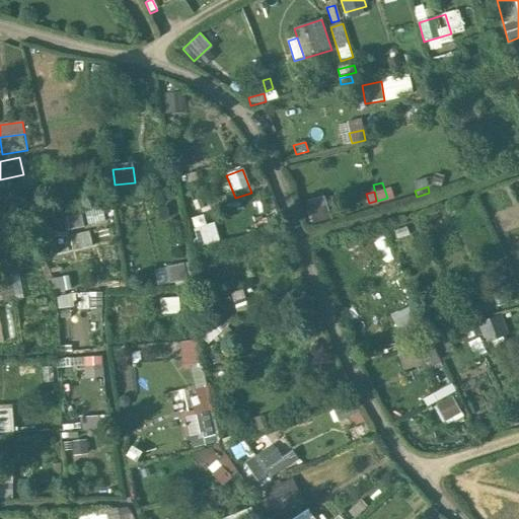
[(324,198),(306,201),(312,224),(329,220),(324,198)]
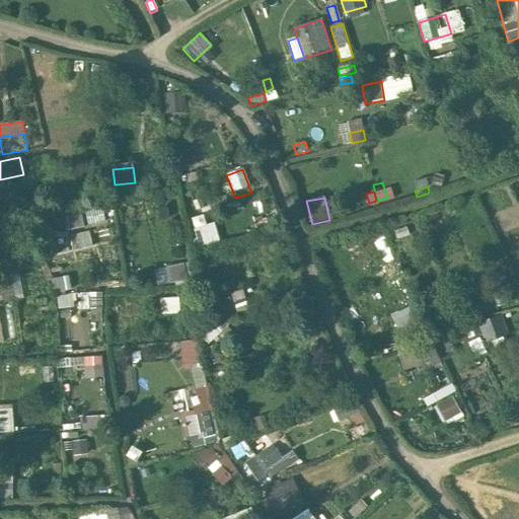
[(102,207),(85,211),(89,226),(106,222),(102,207)]
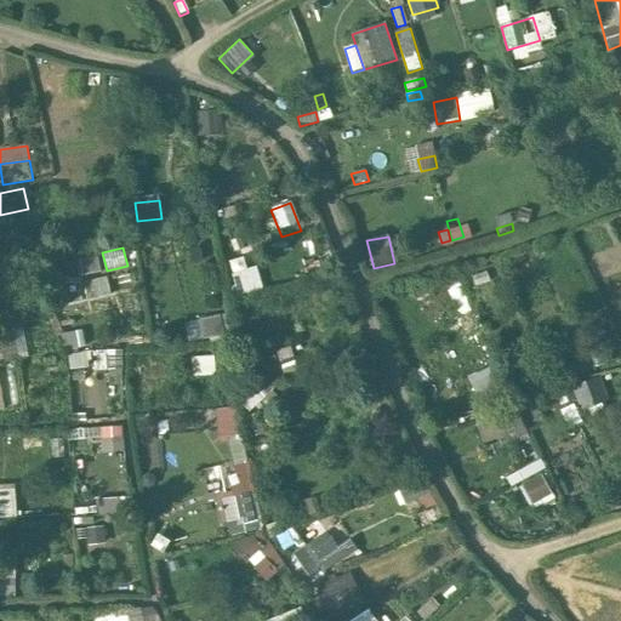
[(97,256),(75,261),(79,278),(101,274),(97,256)]
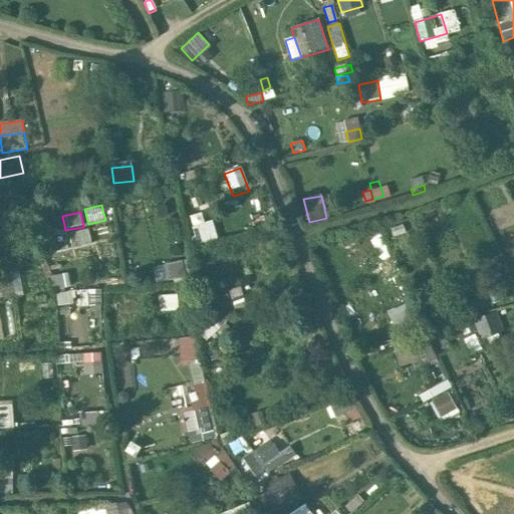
[(391,229),(394,238),(406,233),(403,225),(391,229)]
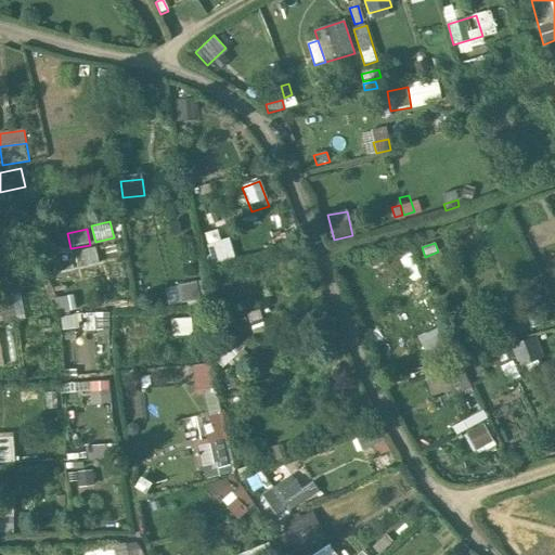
[(95,248),(74,253),(77,267),(99,262),(95,248)]
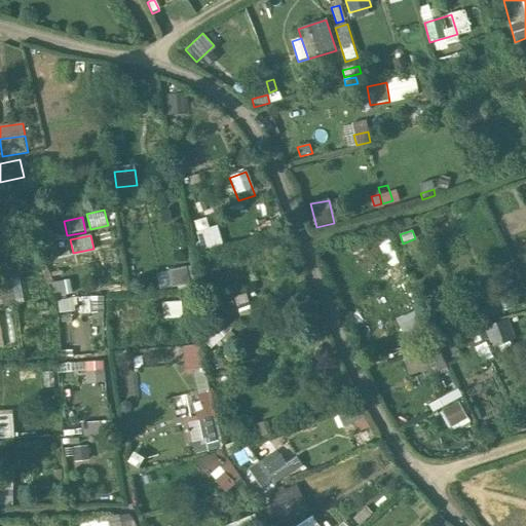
[(0,248),(0,251),(2,259),(13,257),(11,247),(0,248)]
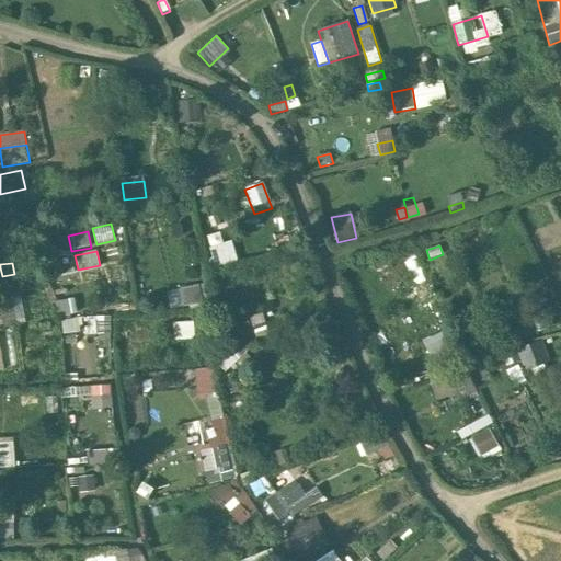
[(443,265),(433,270),(438,283),(449,278),(443,265)]
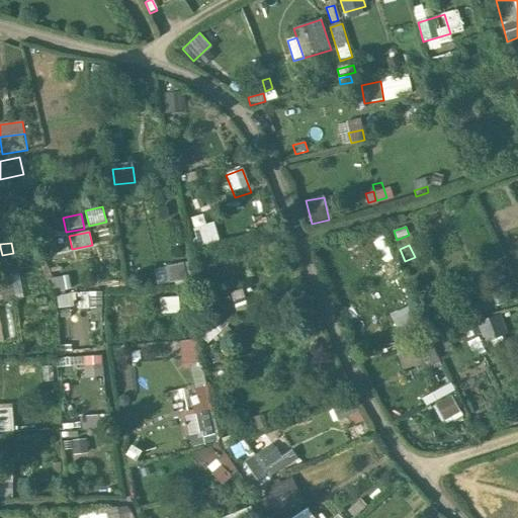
[(185,258),(155,266),(160,285),(190,278),(185,258)]
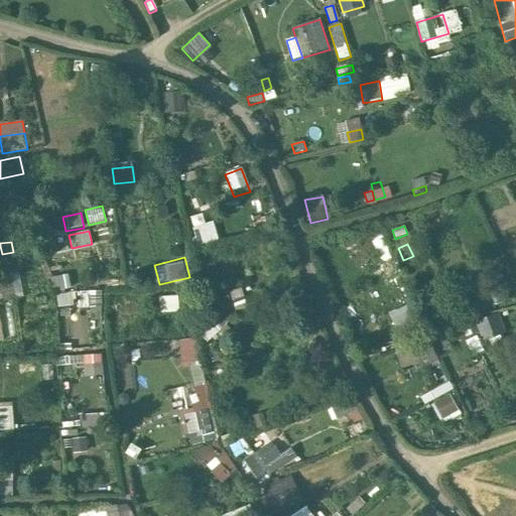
[(16,270),(0,273),(0,282),(4,301),(22,297),(16,270)]
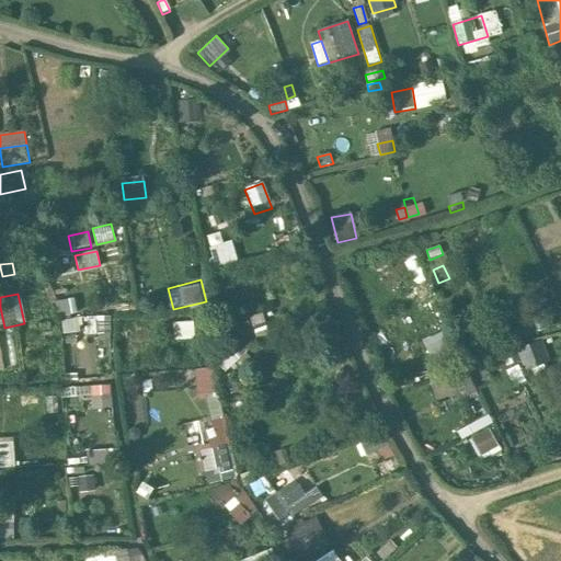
[(55,301),(58,317),(76,313),(72,298),(55,301)]
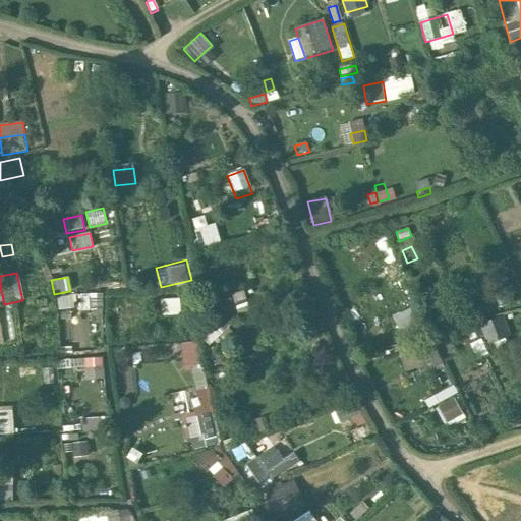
[(428,278),(412,286),(426,314),(443,306),(428,278)]
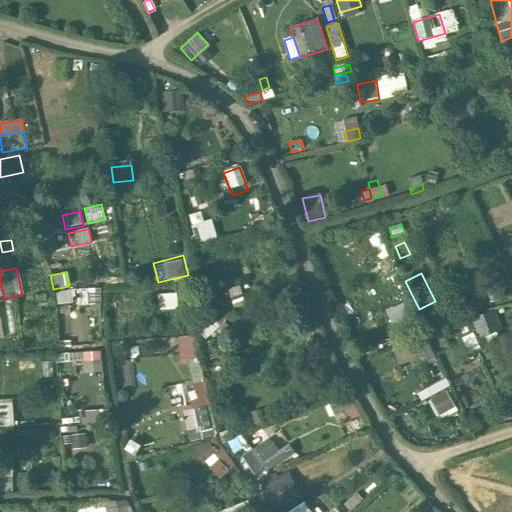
[(494,284),(484,288),(491,304),(501,300),(494,284)]
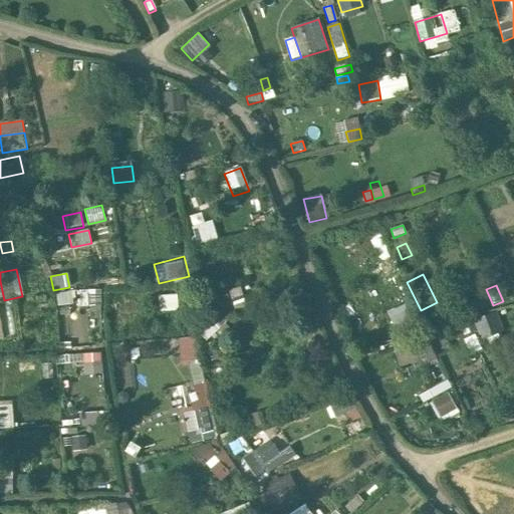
[(54,293),(55,306),(73,305),(71,292),(54,293)]
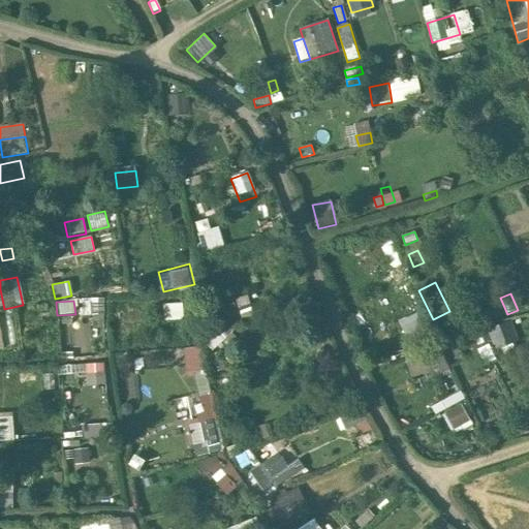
[(222,301),(211,305),(214,314),(226,310),(222,301)]
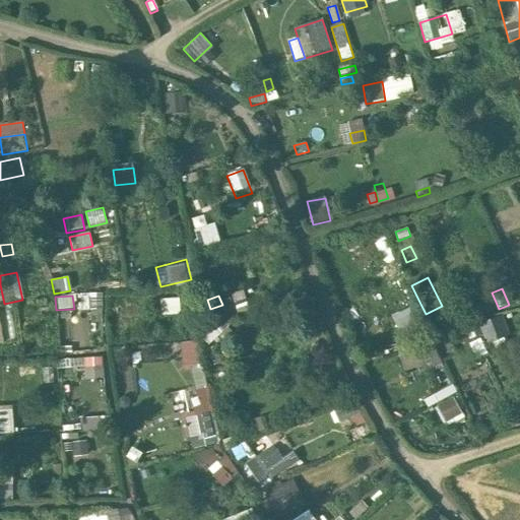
[(81,298),(81,311),(103,310),(103,298),(81,298)]
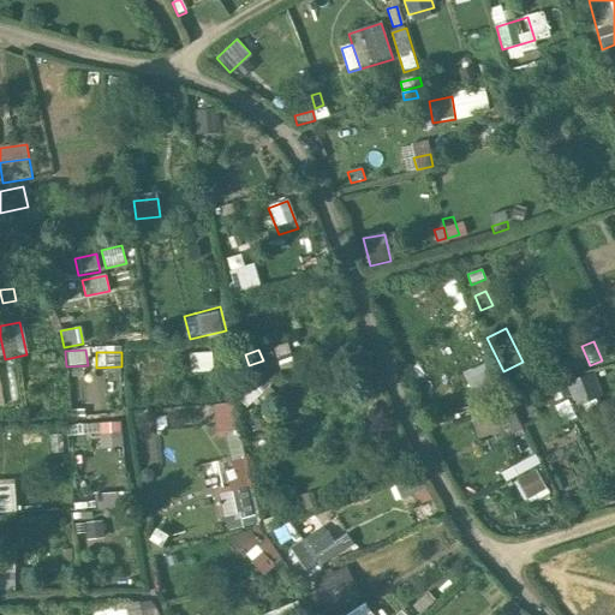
[(224,352),(187,356),(190,375),(226,371),(224,352)]
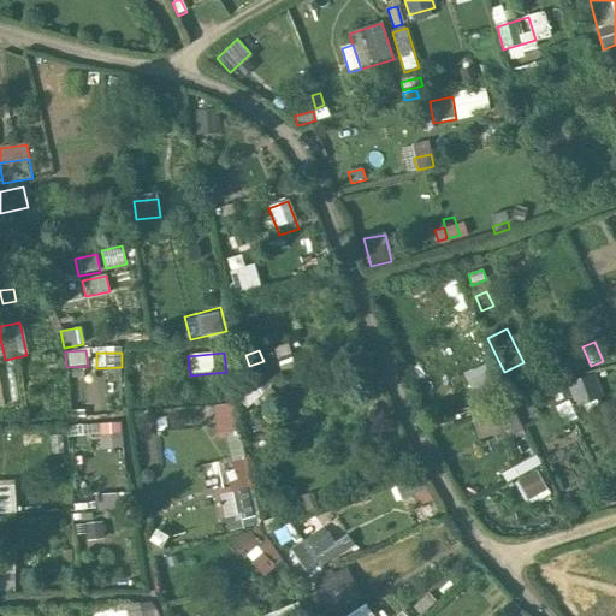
[(584,360),(564,367),(568,377),(587,369),(584,360)]
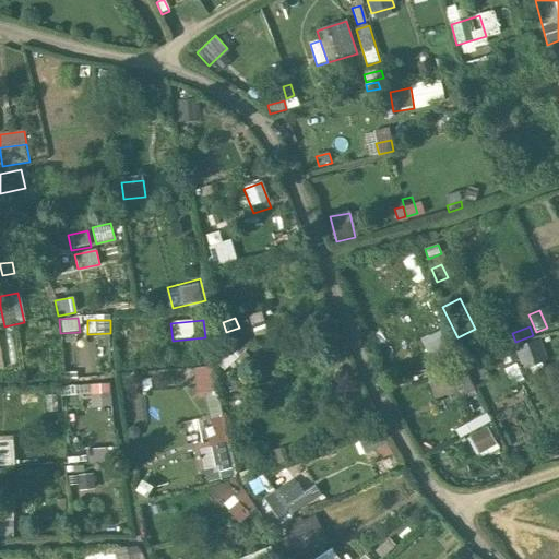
[(442,331),(421,339),(432,364),(452,356),(442,331)]
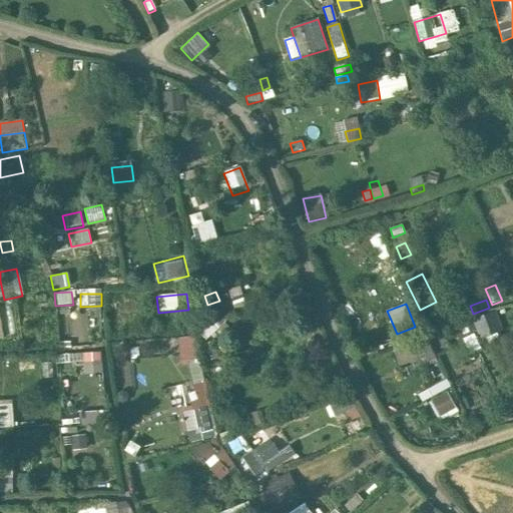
[(232,317),(223,308),(197,331),(206,341),(232,317)]
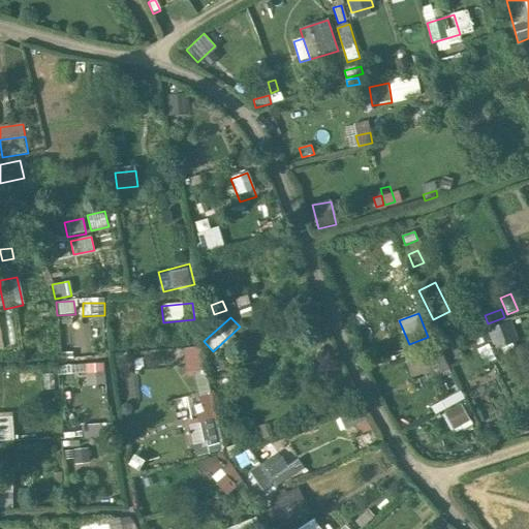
[(510,320),(473,336),(477,345),(491,340),(495,349),(500,347),(503,355),(515,351),(511,343),(519,341),(510,320)]
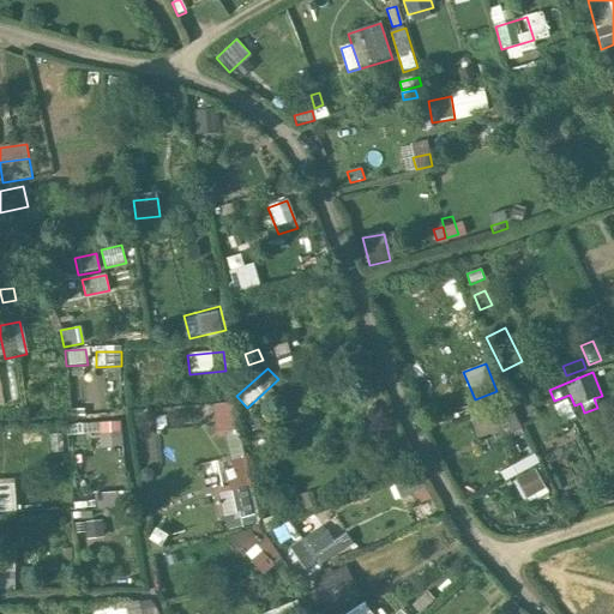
[(82,380),(70,383),(71,399),(84,398),(82,380)]
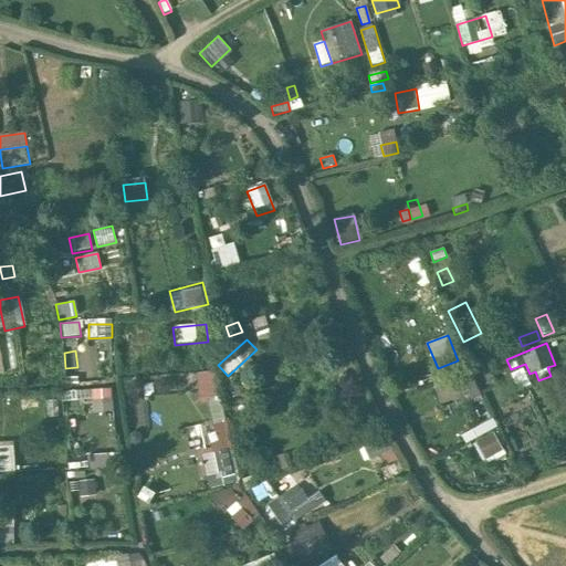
[(486,362),(489,367),(500,363),(498,357),(486,362)]
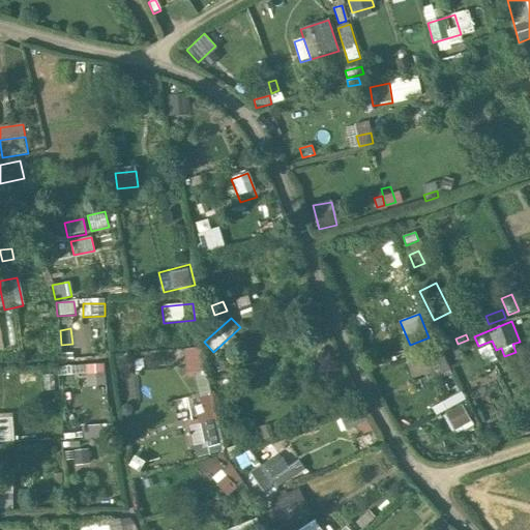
[(421,346),(434,379),(450,373),(438,340),(421,346)]
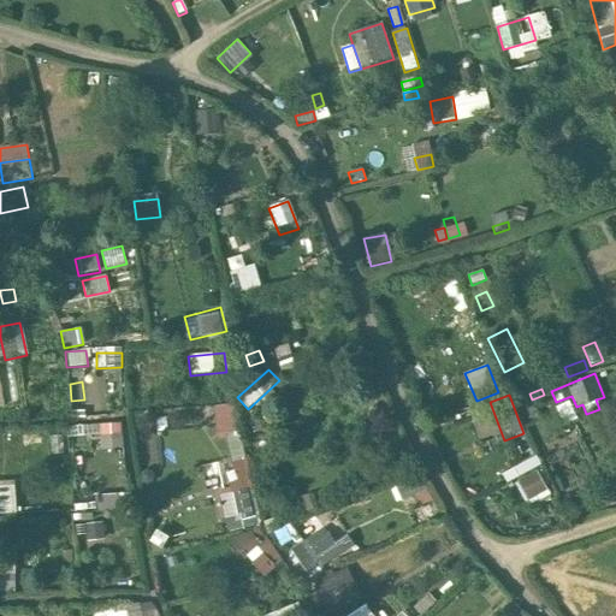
[(471,414),(473,421),(490,414),(487,407),(471,414)]
